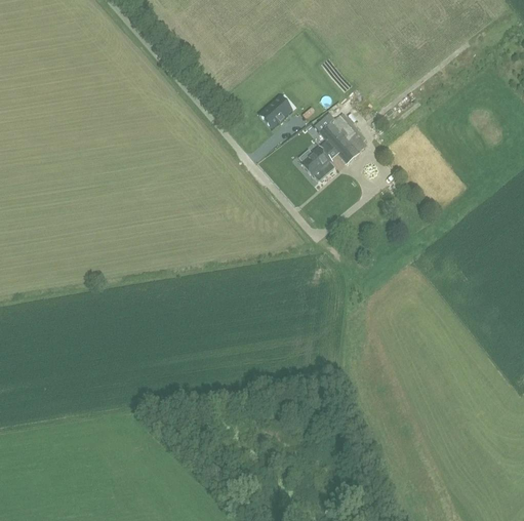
[(368,49),(373,55),(378,50),(373,44),(368,49)]
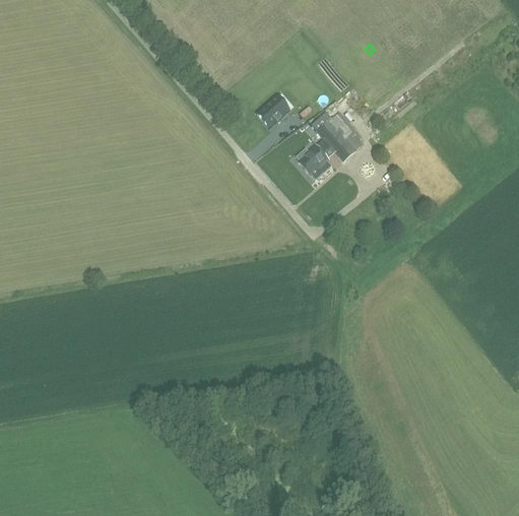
[(267,128),(284,113),(272,99),(255,115),(267,128)]
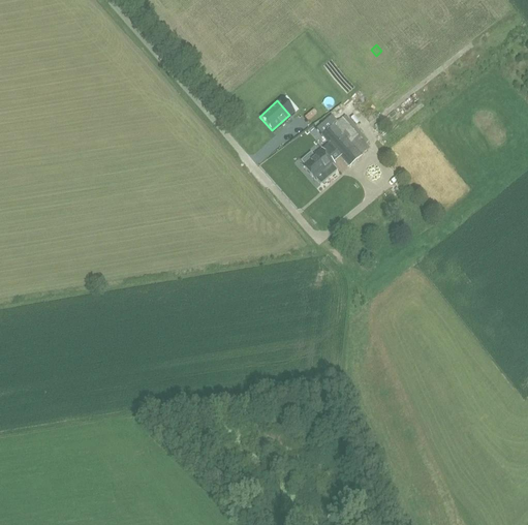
[(329,141),(321,147),(328,154),(335,148),(348,163),(361,152),(360,152),(368,144),(341,114),(320,132),(329,141)]
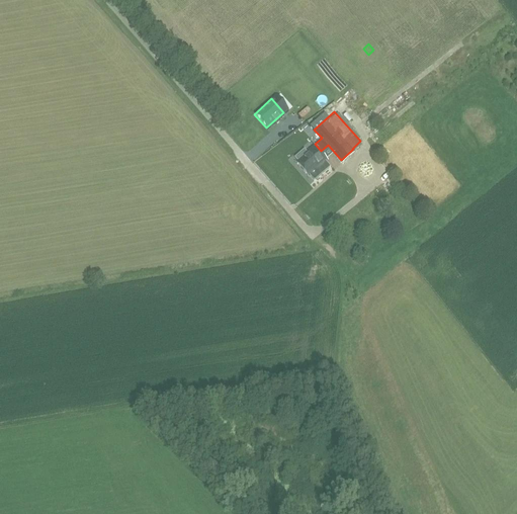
[(380,111),(368,117),(370,122),(382,116),(380,111)]
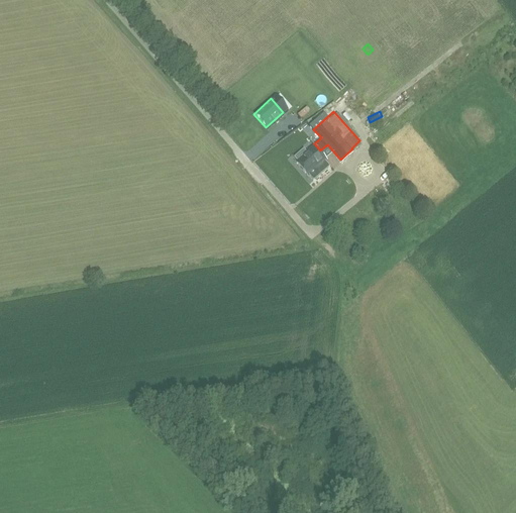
[(294,158),(307,174),(326,157),(320,150),(314,143),(312,141),(294,158)]
